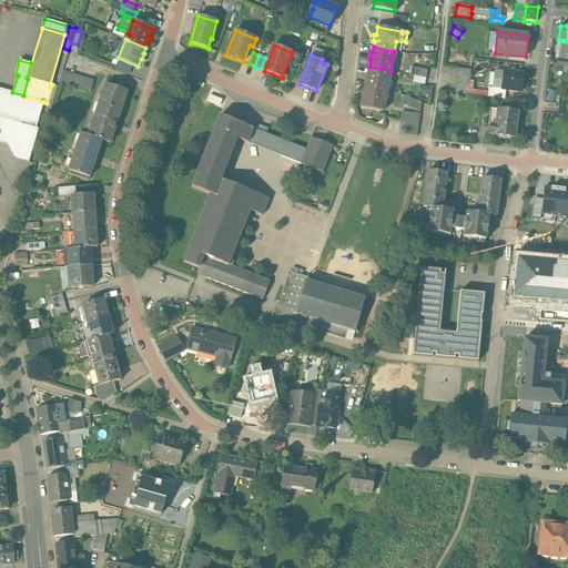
[(391,71),(369,67),(368,74),(366,74),(365,81),(367,81),(366,87),(387,91),(391,71)]
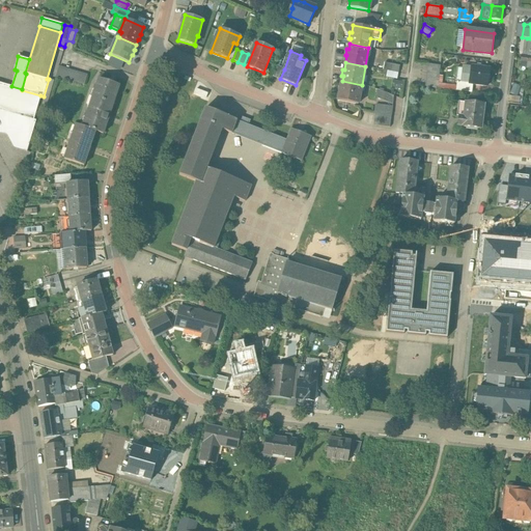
[(400,65),(385,62),(383,70),(398,73),(400,65)]
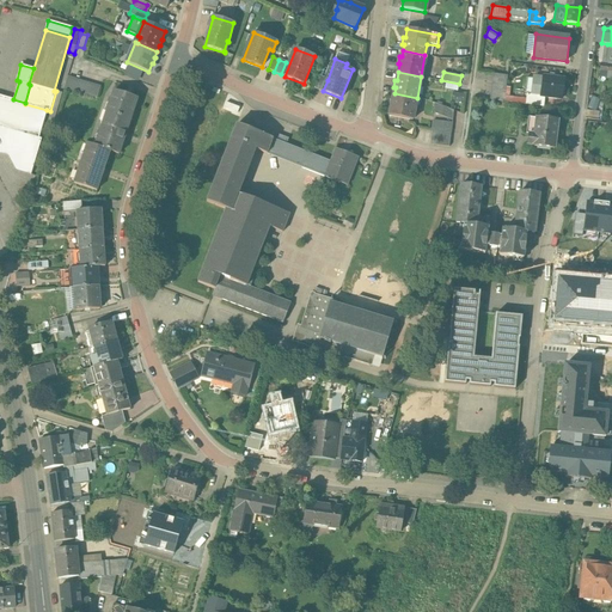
[(507,75),(494,74),(490,101),(505,102),(507,75)]
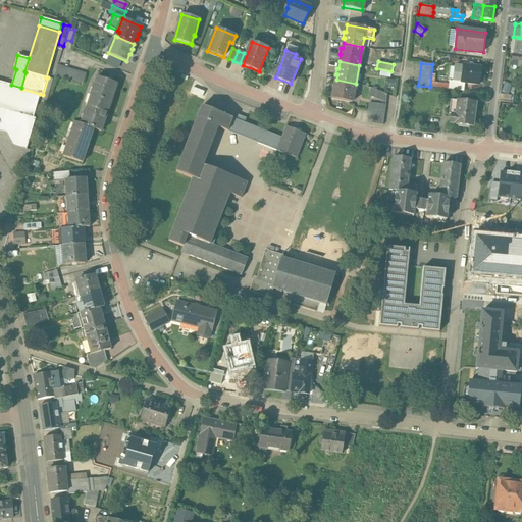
[(279,68),(272,65),(268,75),(275,79),(275,77),(279,68)]
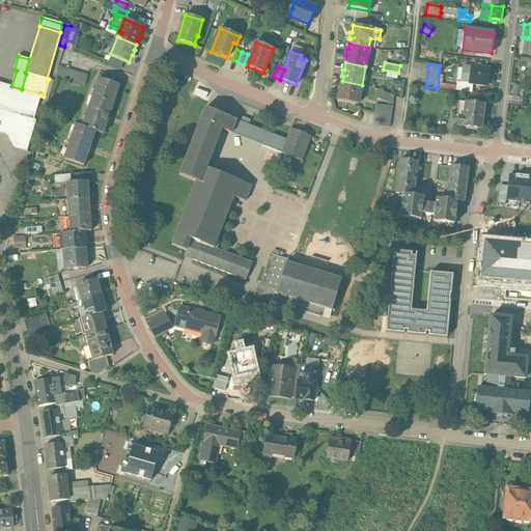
[(490,68),(472,66),(471,70),(470,82),(470,84),(473,85),(487,86),(490,68)]
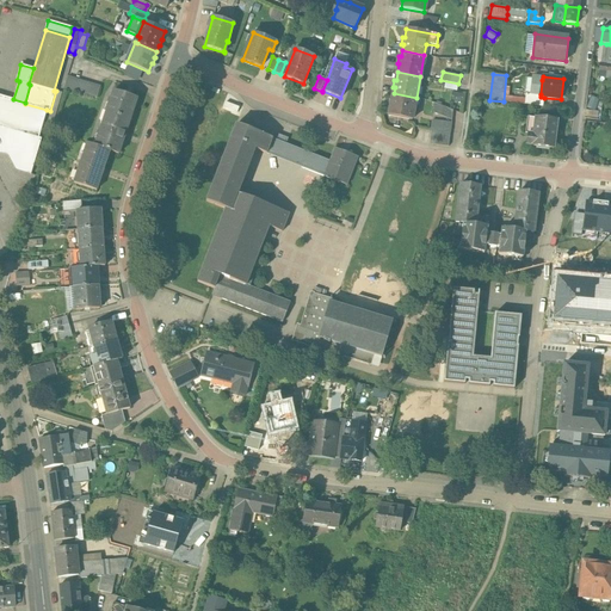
[(100,87),(67,78),(65,88),(97,98),(100,87)]
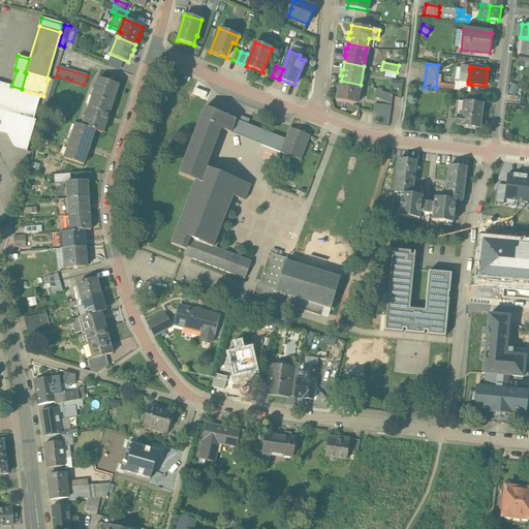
[(469,69),(462,68),(461,81),(468,82),(469,69)]
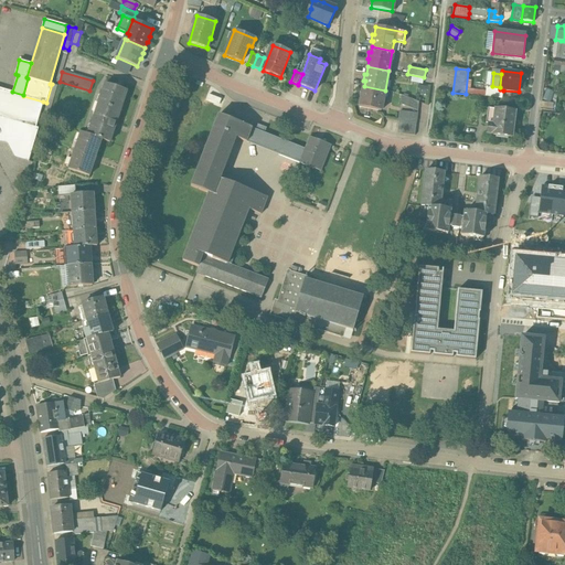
[(127,92),(105,84),(100,96),(104,97),(102,104),(99,104),(96,114),(95,114),(92,125),(93,126),(89,136),(102,139),(109,142),(127,92)]
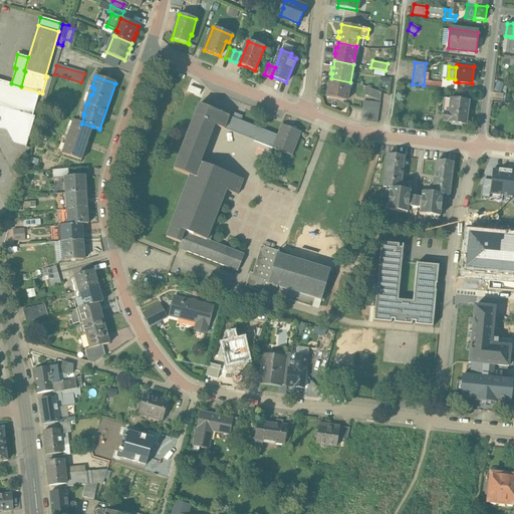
[(350,82),(331,78),(330,83),(328,83),(327,89),(328,89),(327,97),(346,100),(350,82)]
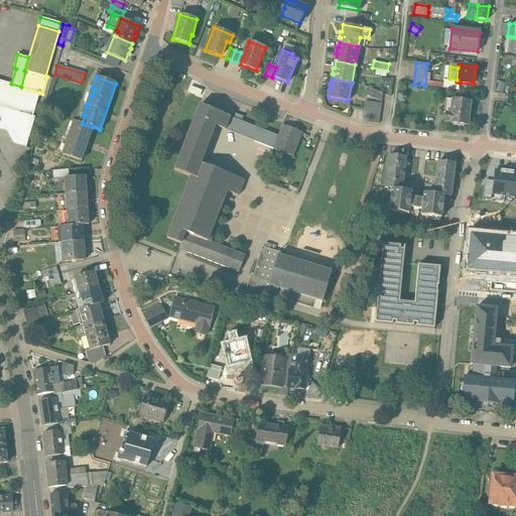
[(449,79),(444,79),(443,88),(459,90),(460,83),(457,82),(457,80),(449,79)]
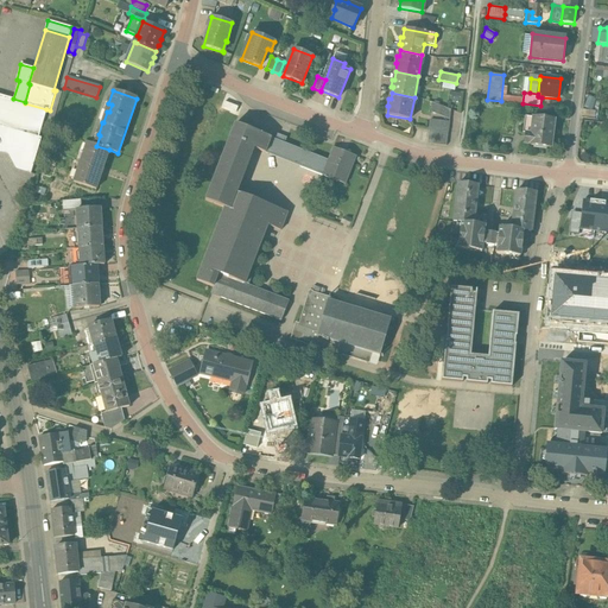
[(13,99),(0,95),(0,151),(10,153),(17,168),(31,171),(30,173),(31,173),(42,138),(39,138),(46,109),(25,103),(25,102),(13,99)]
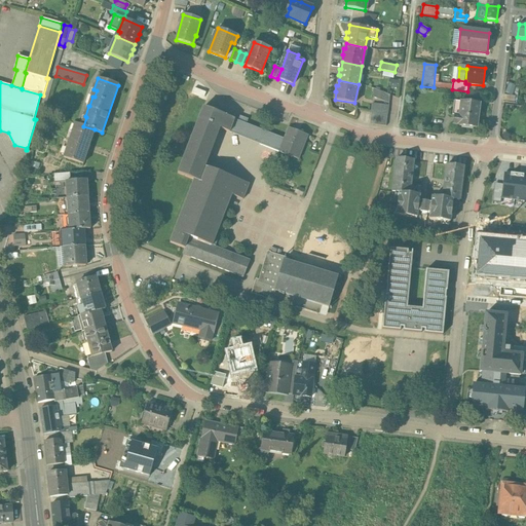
[(390,95),(375,89),(372,98),(388,103),(390,95)]
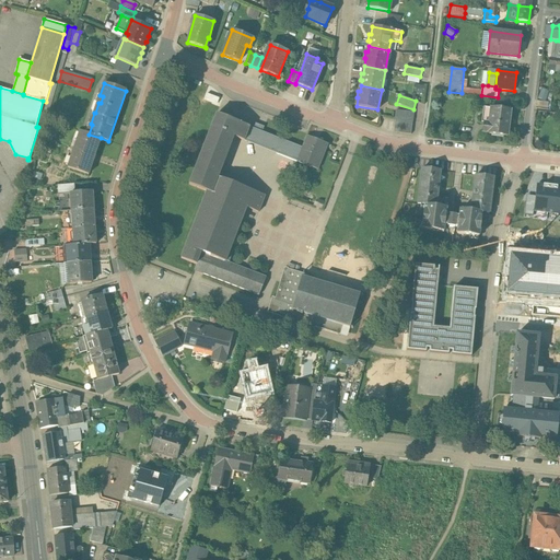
[(511,111),(490,108),(483,107),(481,124),(483,124),(482,133),(508,137),(511,111)]
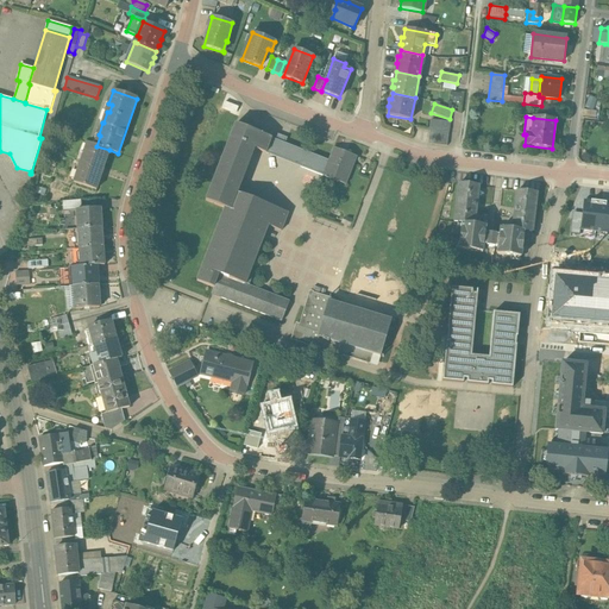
[(450,123),(431,120),(429,130),(431,130),(449,132),(450,123)]
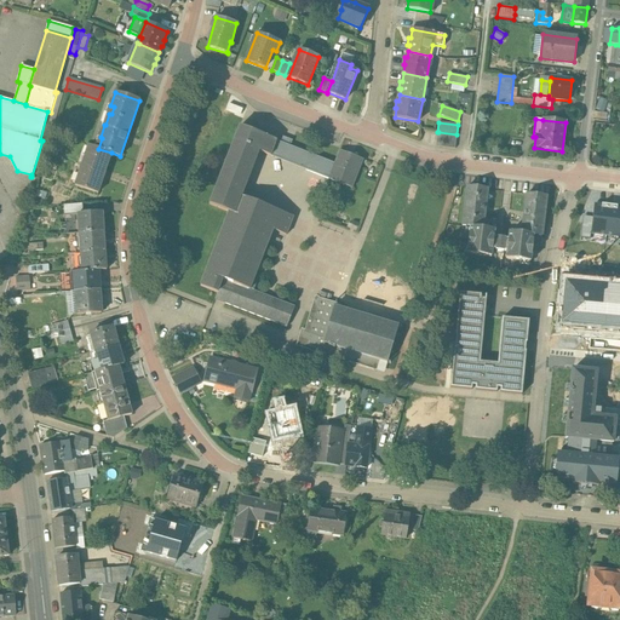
[(240,127),(211,204),(210,204),(229,212),(235,213),(241,196),(259,151),(271,156),(277,141),(240,126),(240,127)]
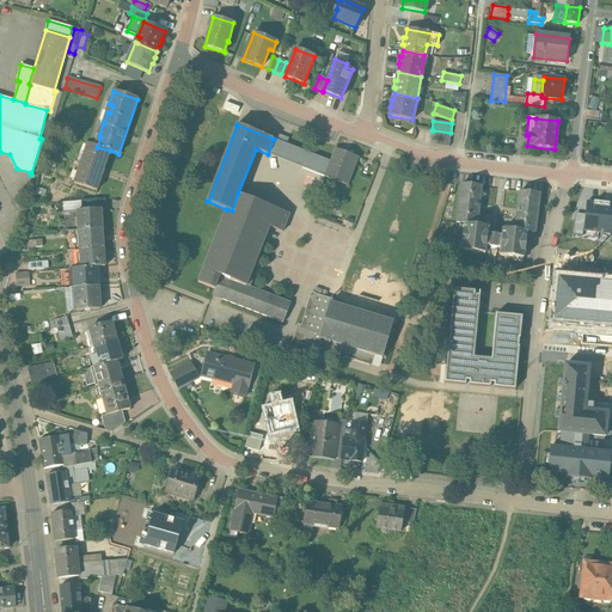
[(451,133),(433,130),(430,145),(450,147),(451,133)]
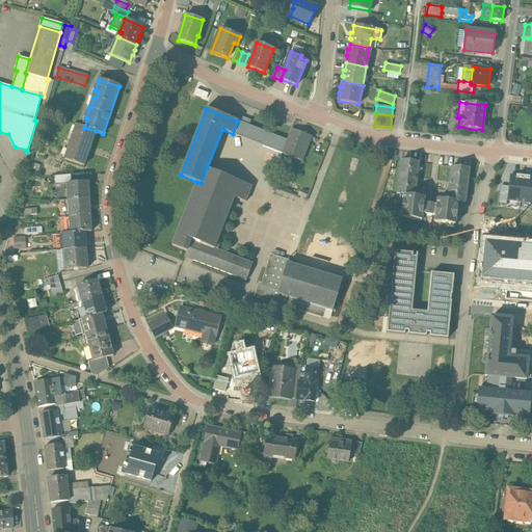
[(245,124),(238,121),(233,134),(263,145),(268,133),(245,124)]
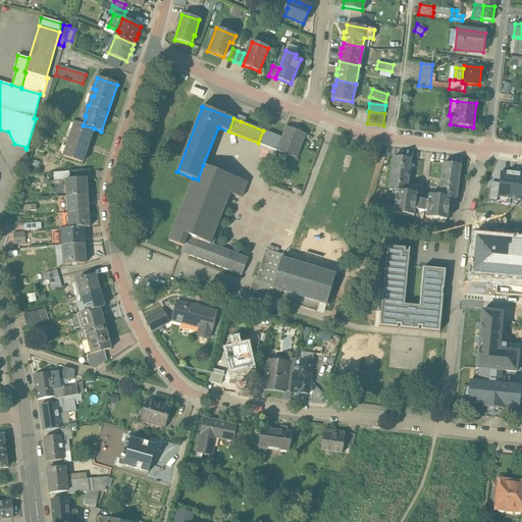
[(83,125),(74,122),(63,156),(83,162),(94,128),(83,125)]
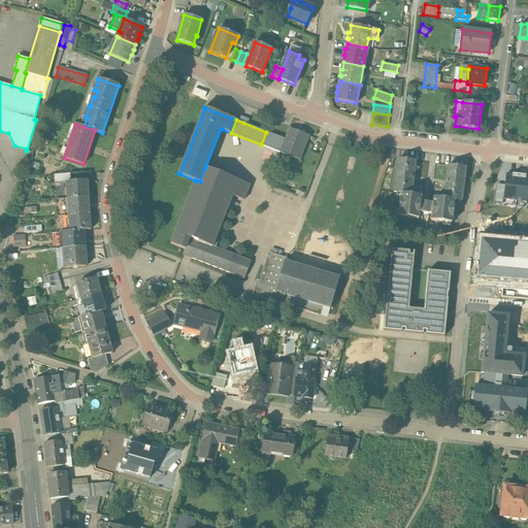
[(309,135),(290,128),(285,139),(281,152),(300,160),(309,135)]
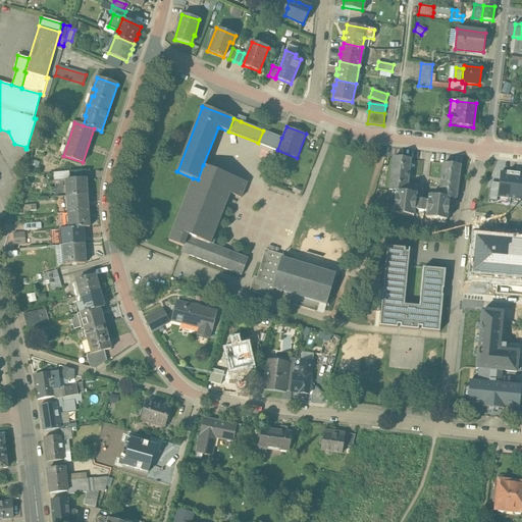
[(281,138),(263,131),(258,143),(277,150),(281,138)]
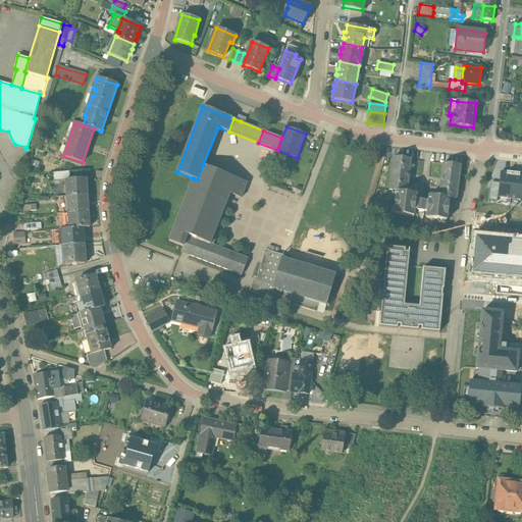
[(410,159),(394,157),(393,161),(389,191),(396,192),(406,193),(410,159)]
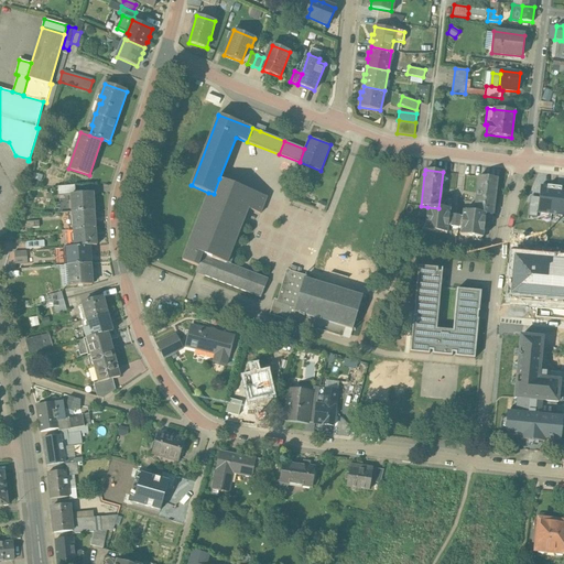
[(497,179),(479,176),(475,213),(474,213),(487,215),(492,215),(497,179)]
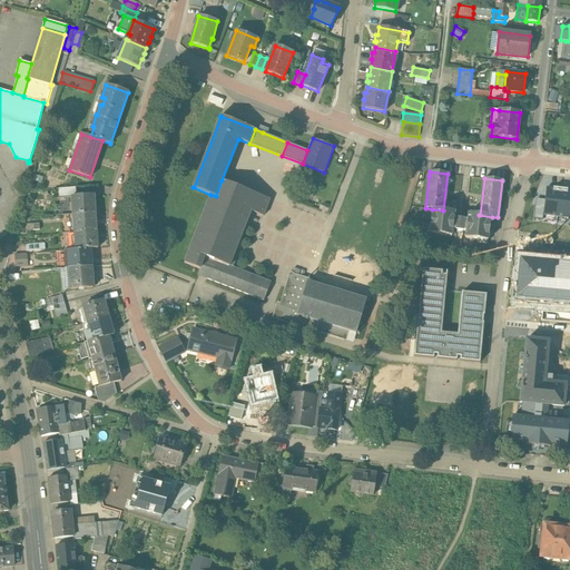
[(222,180),(216,196),(210,195),(185,263),(200,268),(209,273),(207,278),(264,301),(271,282),(229,266),(252,212),(264,216),(269,199),(222,180)]
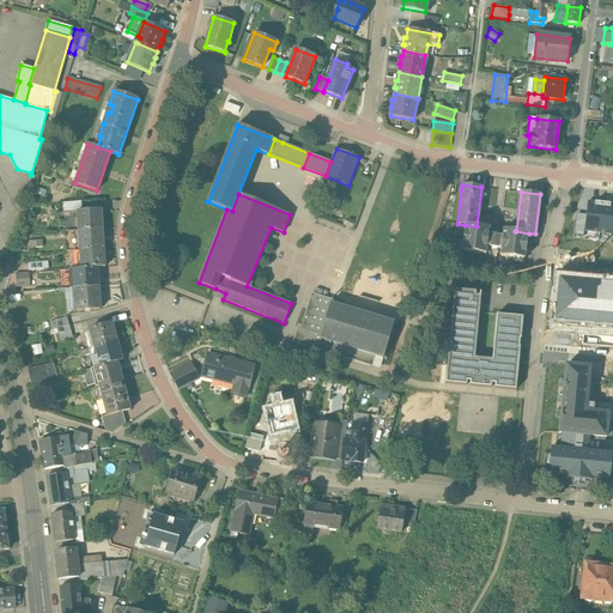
[(82,202),(62,204),(64,213),(65,213),(77,212),(82,211),(82,202)]
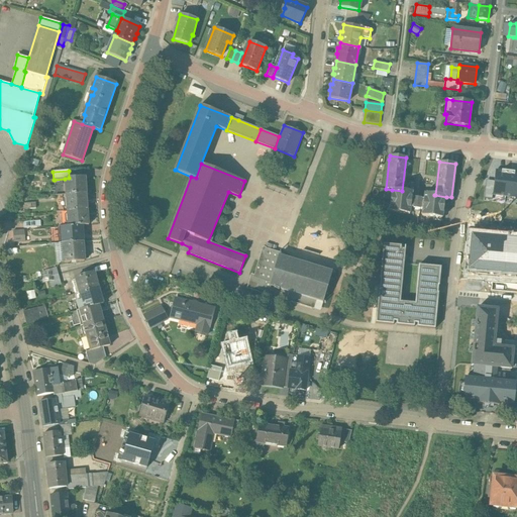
[(516,173),(496,171),(493,195),(516,198),(516,173)]
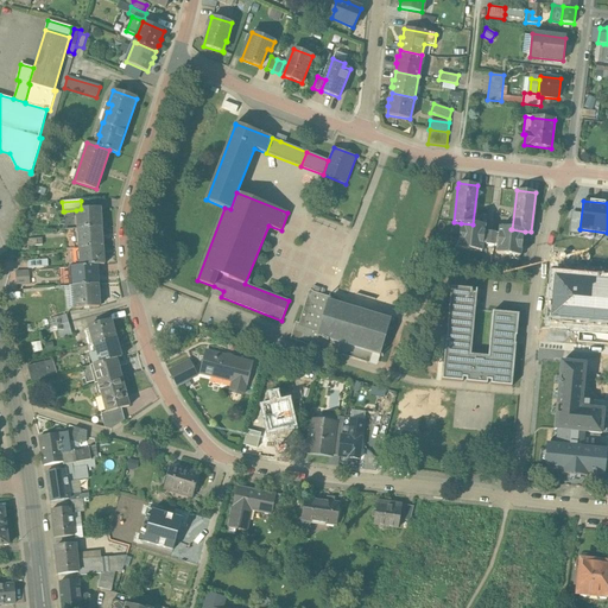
[(81,209),(76,210),(78,229),(101,227),(100,208),(81,209)]
